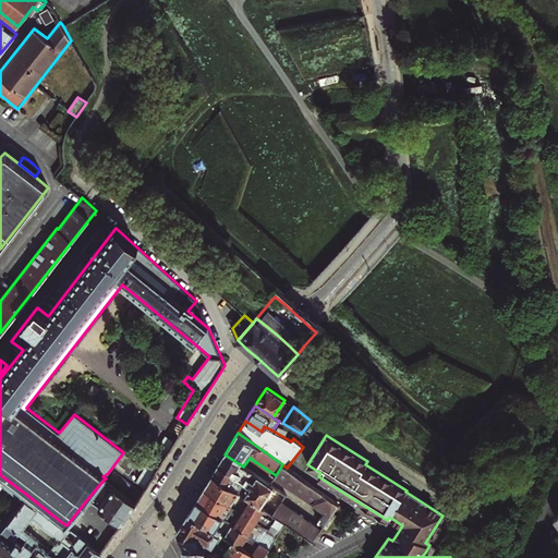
[(147,485),(173,445),(164,438),(135,482),(145,488),(147,485)]
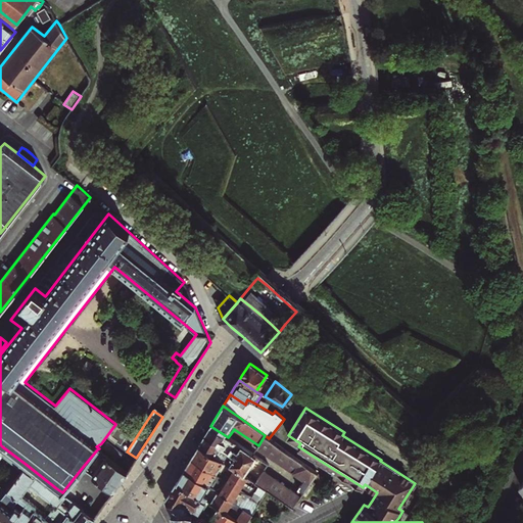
[(208,430),(205,435),(220,445),(219,445),(236,457),(230,466),(243,475),(255,457),(242,446),(228,437),(210,426),(208,430)]
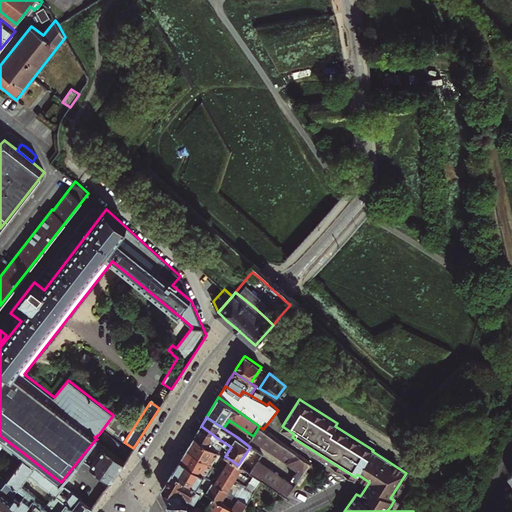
[(198,430),(195,436),(225,456),(231,447),(214,436),(215,436),(201,426),(198,430)]
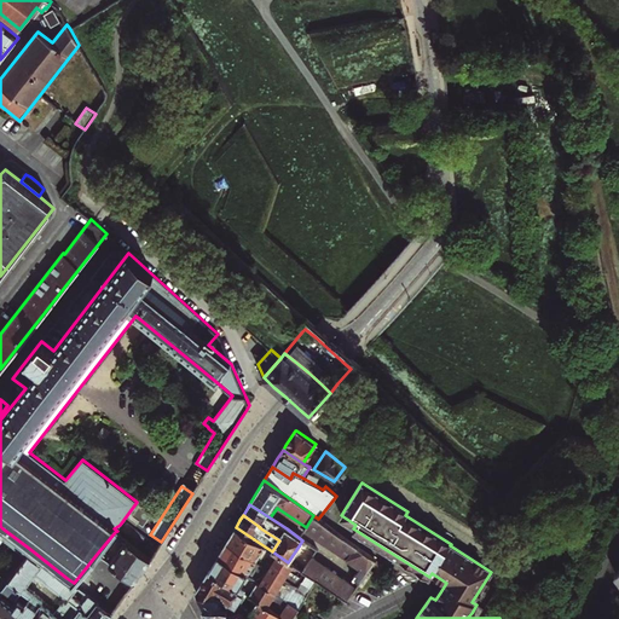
[(306,527),(304,528),(359,567),(352,577),(350,583),(310,557),(301,570),(306,573),(316,580),(347,600),(369,571),(376,560),(318,519),(313,515),(306,527)]
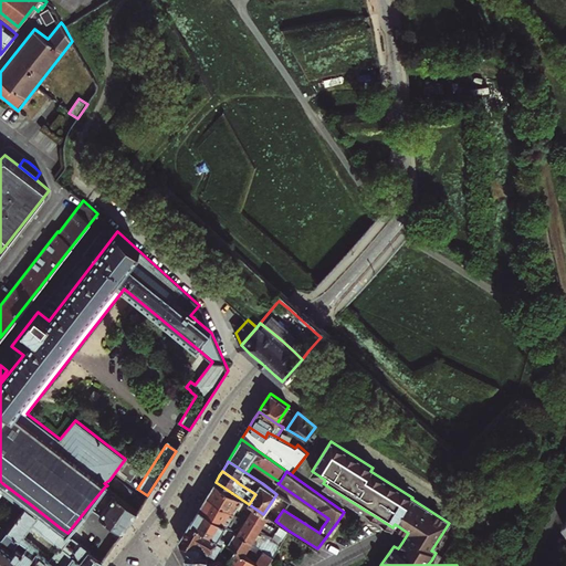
[(212,486),(208,494),(234,511),(247,520),(238,533),(251,542),(264,521),(268,516),(263,514),(249,504),(216,482),(212,486)]
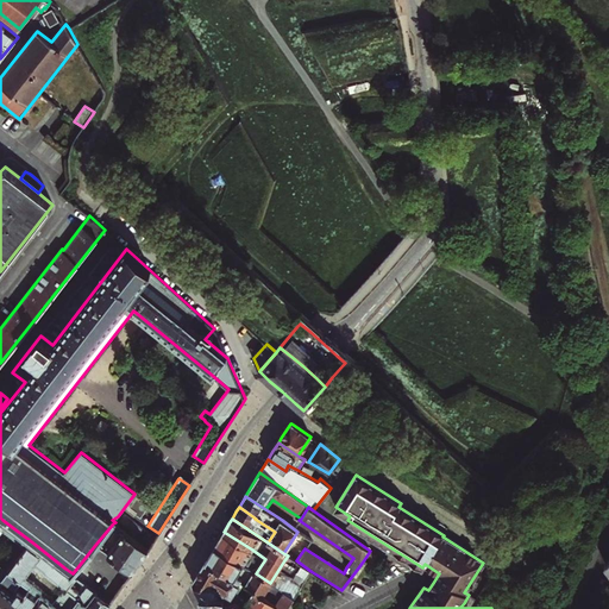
[(25,548),(31,541),(2,520),(0,522),(0,577),(1,579),(7,571),(0,565),(0,535),(4,532),(25,548)]
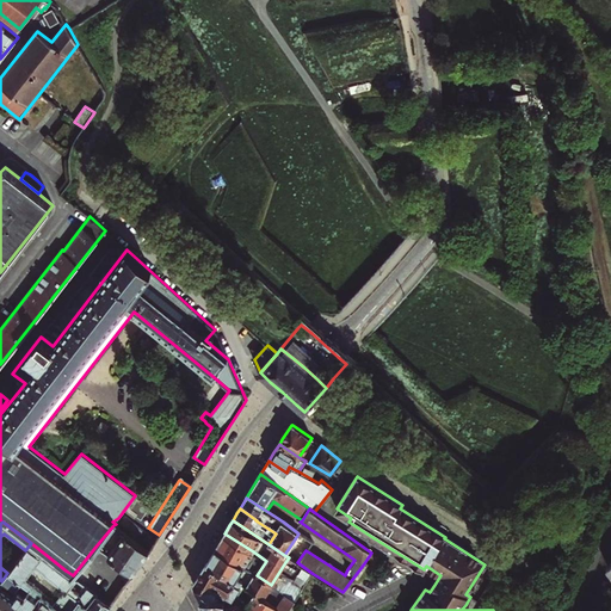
[(96,547),(133,574),(142,561),(148,551),(147,550),(113,525),(96,547)]
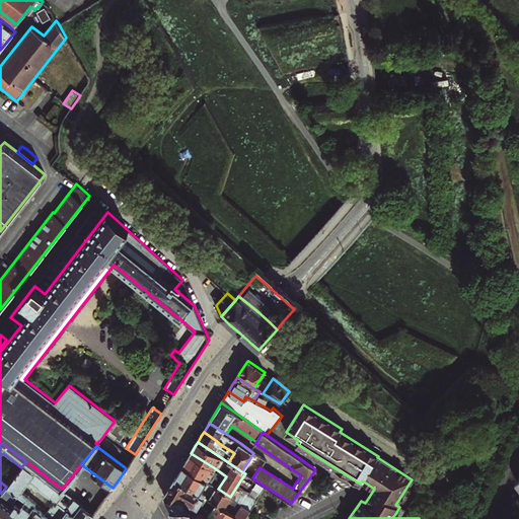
[(187,458),(183,465),(215,486),(215,487),(218,489),(226,476),(215,468),(191,453),(187,458)]
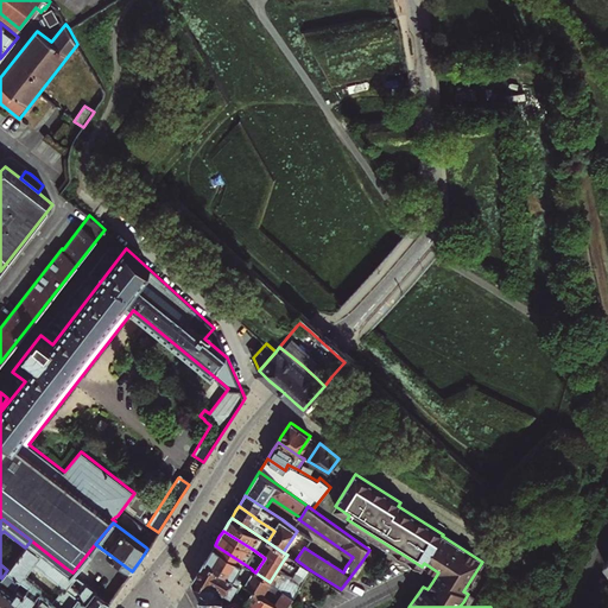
[(50,607),(54,603),(52,603),(39,593),(42,589),(25,576),(36,563),(57,580),(65,568),(31,540),(25,548),(8,570),(29,586),(11,607),(50,607)]
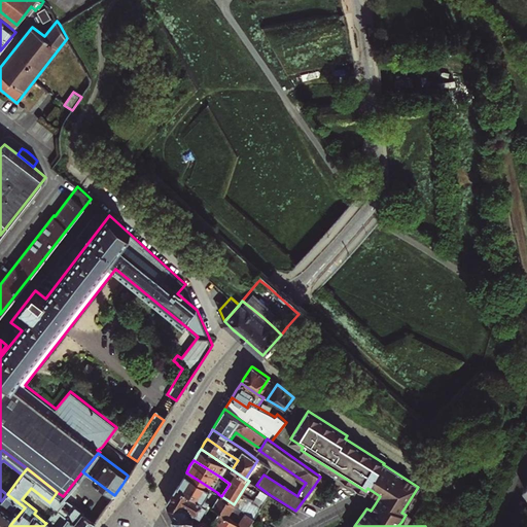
[(182,478),(178,484),(210,505),(219,512),(240,524),(244,526),(248,526),(254,518),(234,504),(221,496),(218,494),(218,493),(186,472),(182,478)]
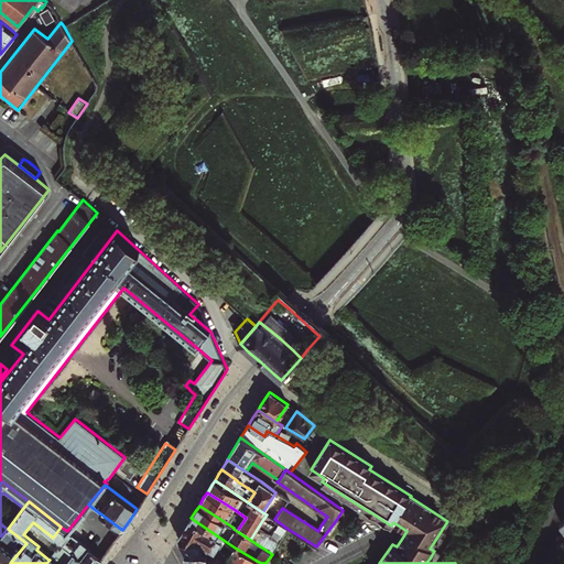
[(186,527),(179,538),(180,541),(195,541),(210,551),(209,554),(213,557),(217,557),(228,563),(253,563),(257,561),(235,548),(228,556),(219,550),(225,541),(191,518),(186,527)]
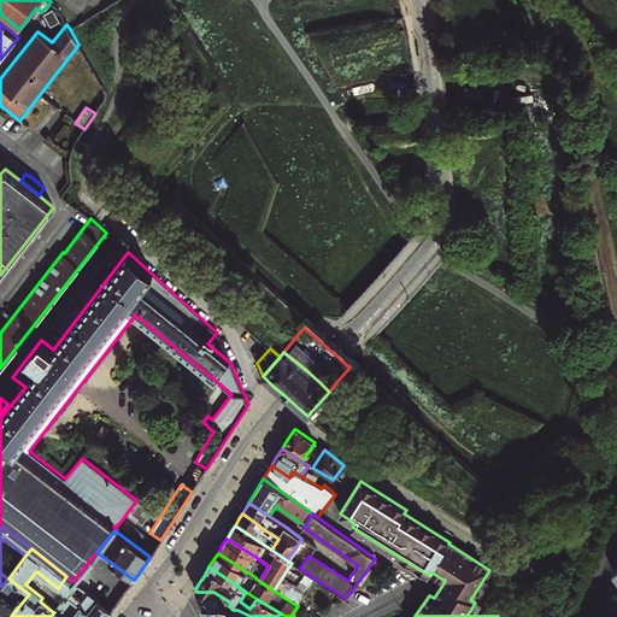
[(274,591),(298,606),(315,579),(305,571),(303,576),(288,568),(274,591)]
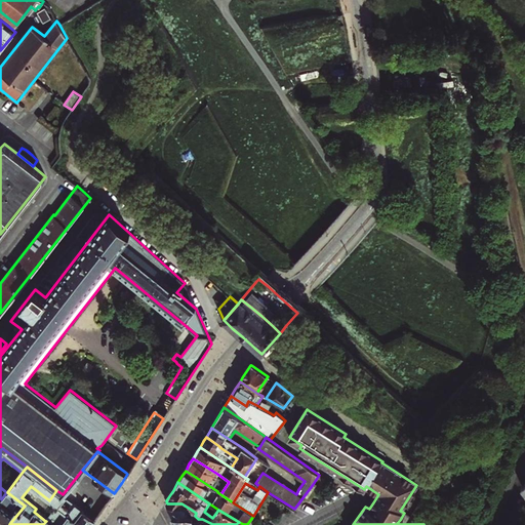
[(90,524),(91,524),(95,520),(76,505),(70,512),(61,505),(66,497),(63,494),(56,490),(49,500),(56,507),(80,524),(90,524)]
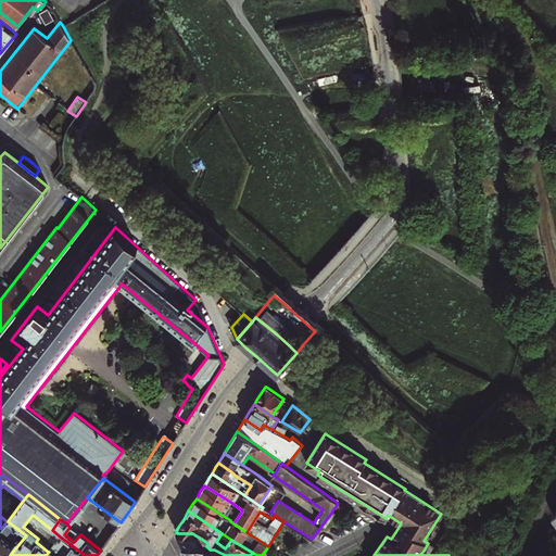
[(0,555),(1,555),(10,555),(26,535),(8,521),(7,521),(1,529),(0,530),(0,555)]
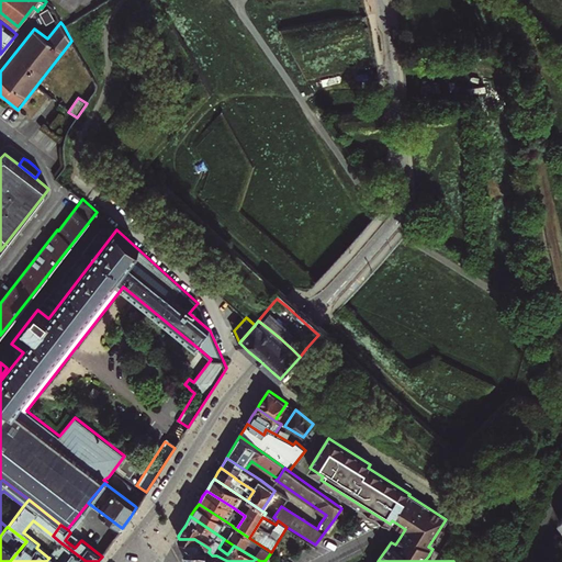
[(181,543),(184,549),(199,548),(209,552),(210,549),(194,539),(179,539),(181,543)]
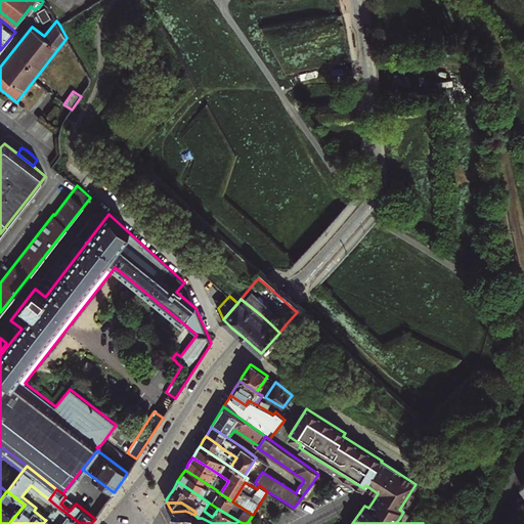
[(80,523),(56,506),(45,520),(46,520),(43,523),(80,523)]
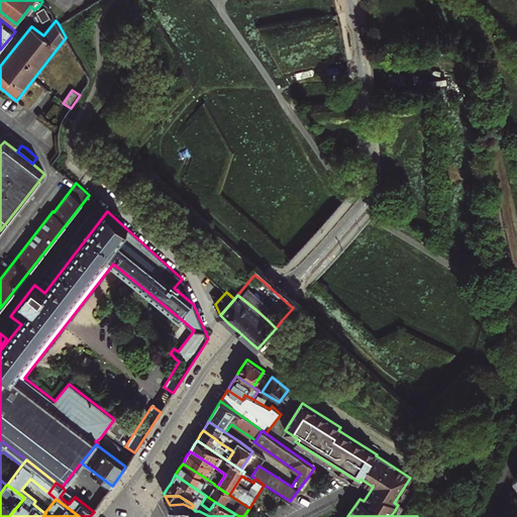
[(172,509),(173,512),(187,511),(195,511),(192,508),(183,504),(170,505),(172,509)]
